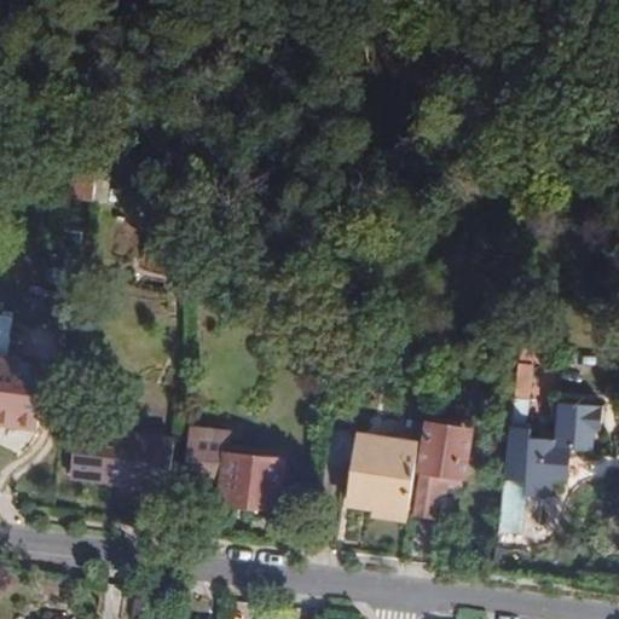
[(105,179),(97,177),(93,201),(104,202),(105,179)]
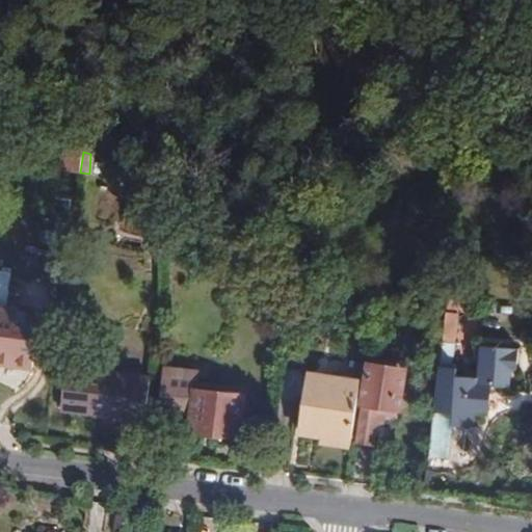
[(193,245),(183,244),(182,254),(192,255),(193,245)]
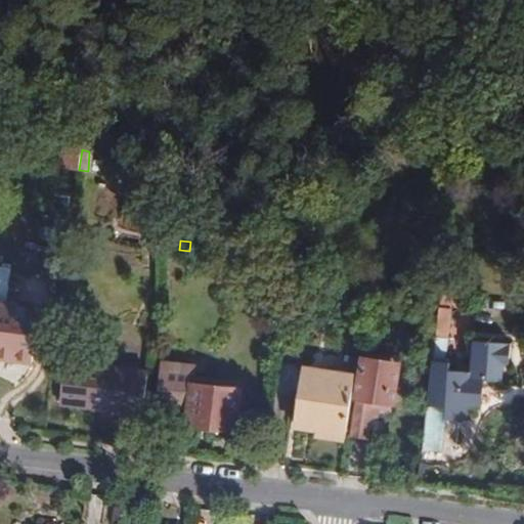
[(11,258),(0,257),(0,293),(7,294),(11,258)]
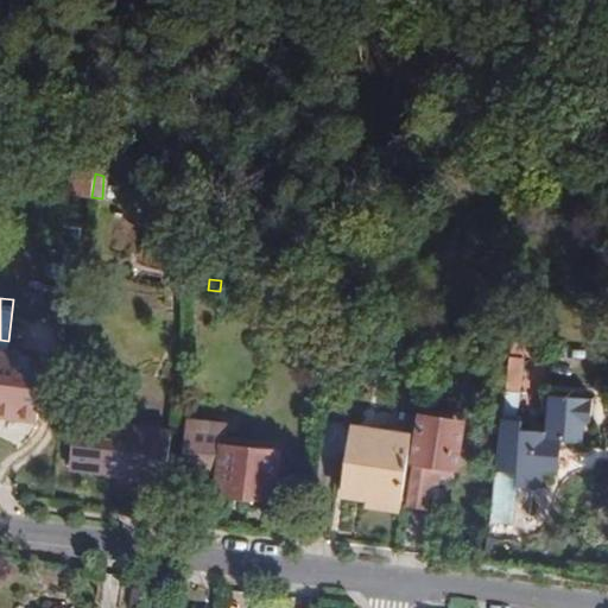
[(527,334),(513,333),(512,349),(526,350),(527,334)]
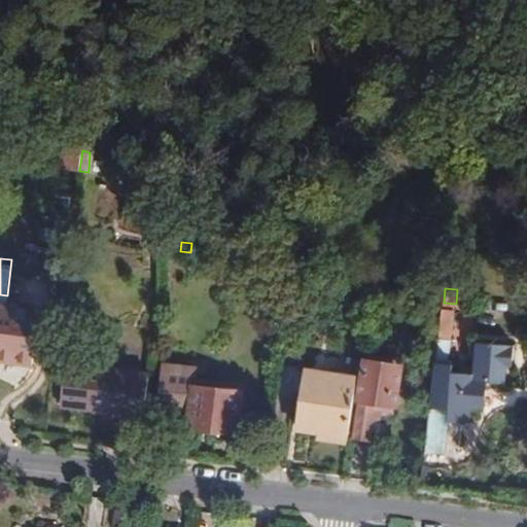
[(7,295),(0,294),(0,359),(32,363),(38,318),(18,315),(20,297),(7,295)]
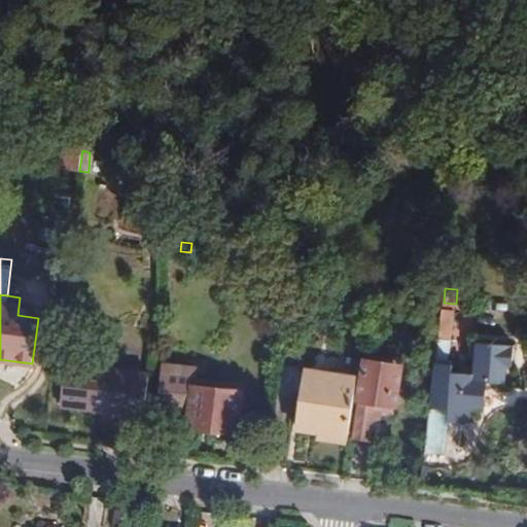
[(454,309),(443,308),(436,362),(430,408),(449,409),(448,421),(450,421),(470,422),(472,408),(486,409),(487,383),(506,384),(508,366),(513,366),(515,345),(477,342),(475,373),(453,371),(453,364),(448,363),(454,309)]
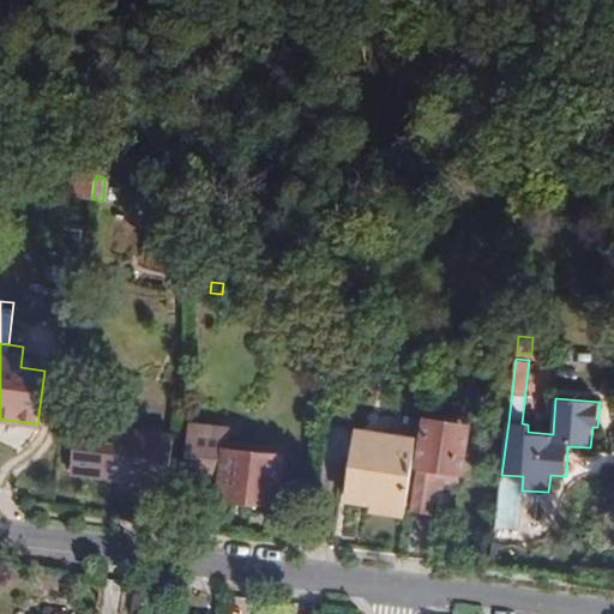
[(425,419),(417,467),(438,470),(447,471),(463,474),(470,425),(425,419)]
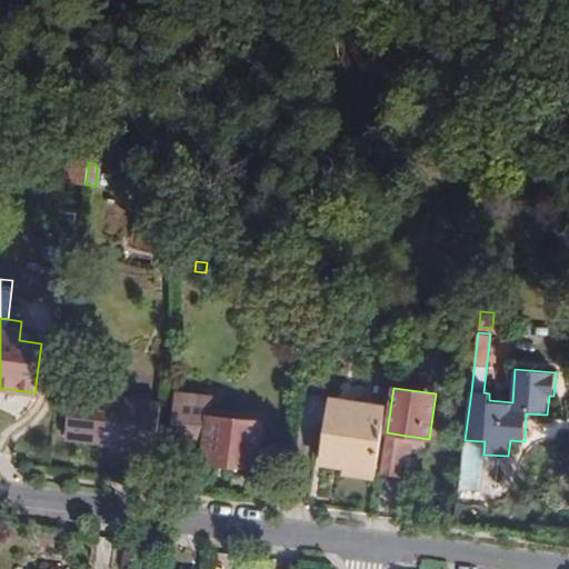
[(156,450),(161,401),(71,390),(66,439),(156,450)]
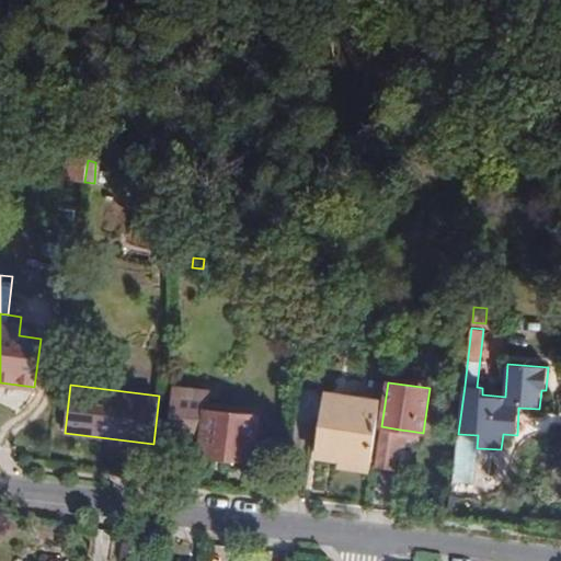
[(207,410),(208,402),(209,390),(175,387),(169,443),(203,446),(202,455),(253,460),(259,415),(207,410)]
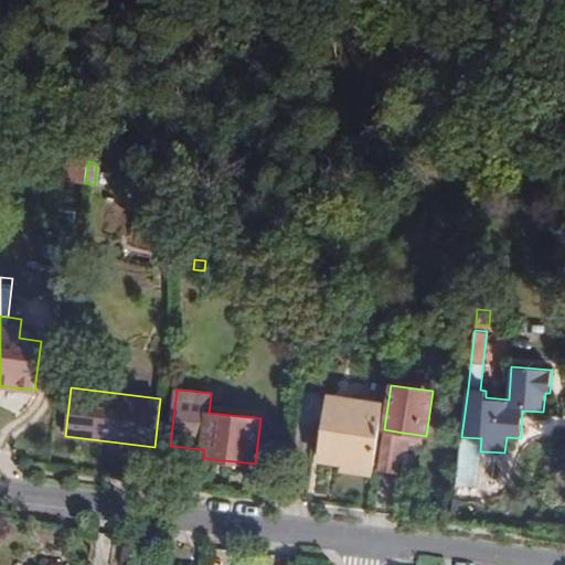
[(382,403),(329,395),(319,459),(372,468),(382,403)]
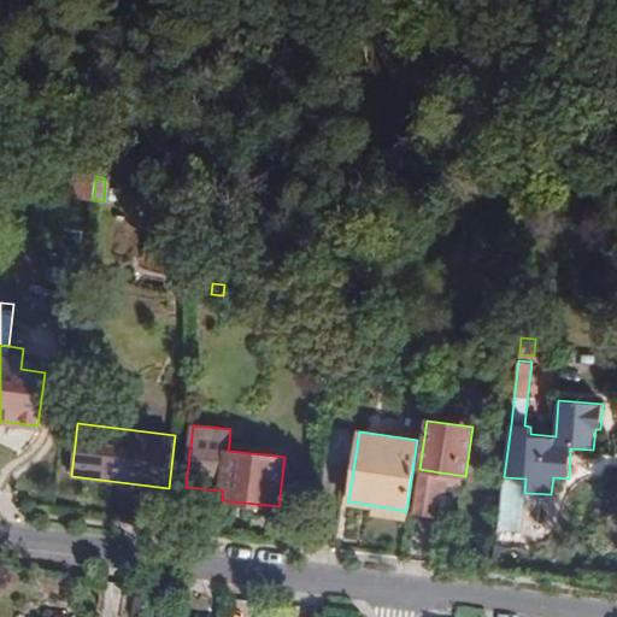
[(285,448),(229,442),(228,451),(285,457),(285,448)]
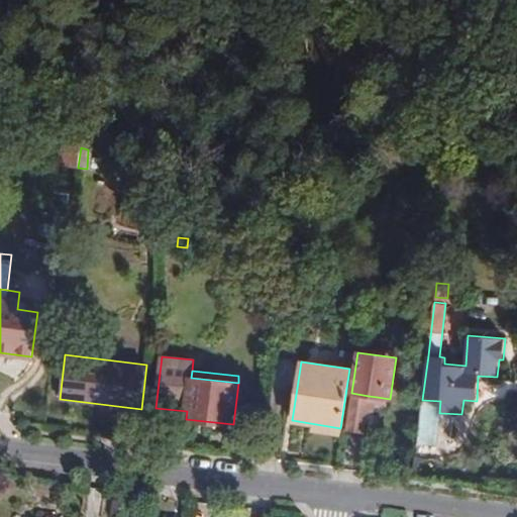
[(369,396),(351,393),(346,428),(364,431),(367,409),(369,396)]
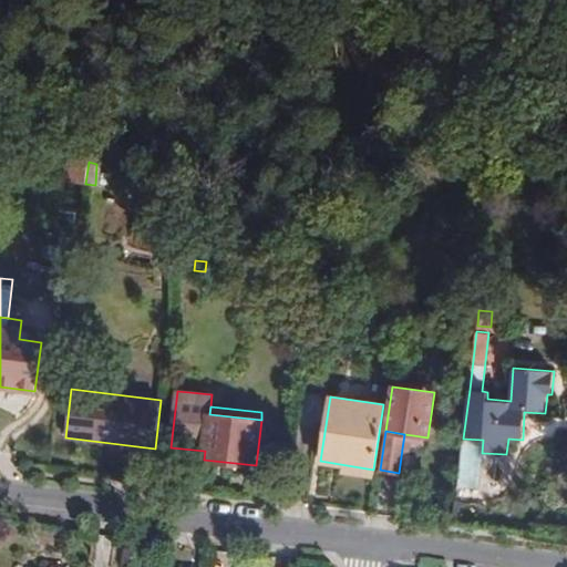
[(483,440),(463,439),(457,488),(481,488),(484,453),(482,453),(483,440)]
